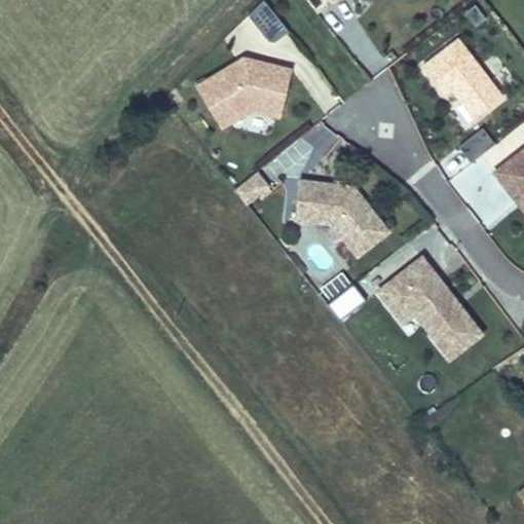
[(273,39),(291,25),(268,0),(263,0),(250,12),(273,39)]
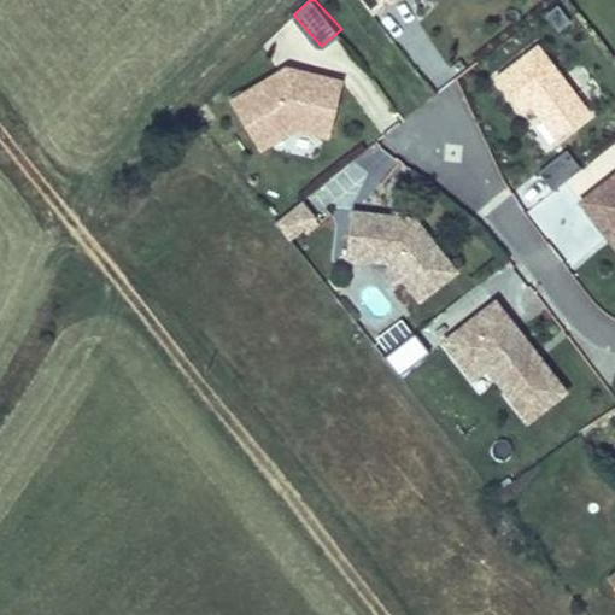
[(362,0),(372,13),(388,0),(362,0)]
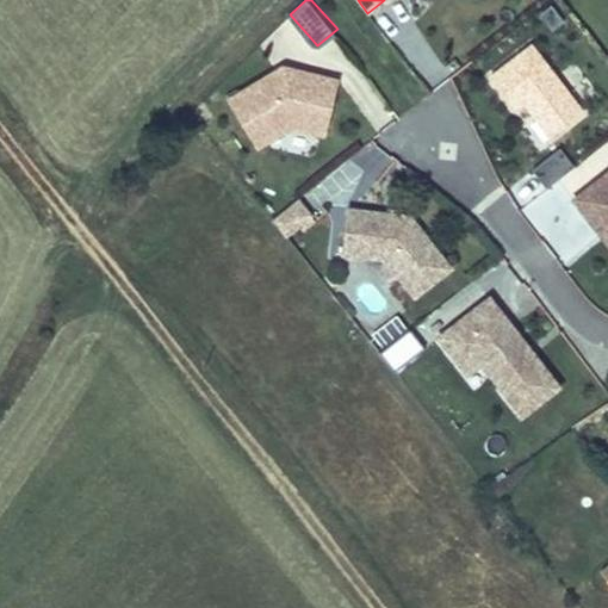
[(564,20),(551,4),(539,13),(552,30),(564,20)]
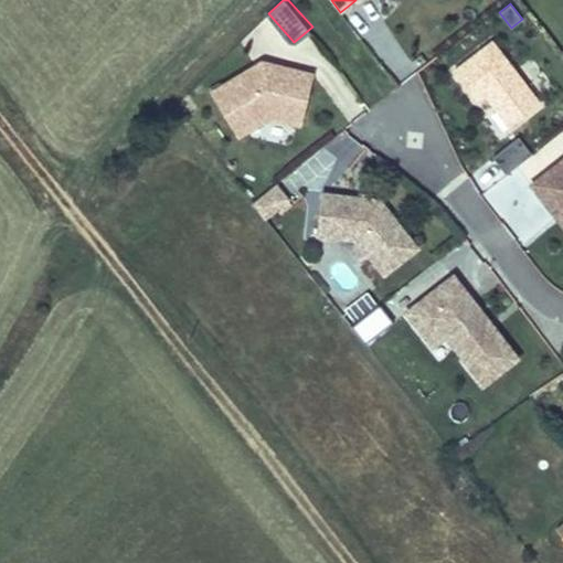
[(540,103),(492,41),(455,70),(477,99),(485,94),(509,126),(540,103)]
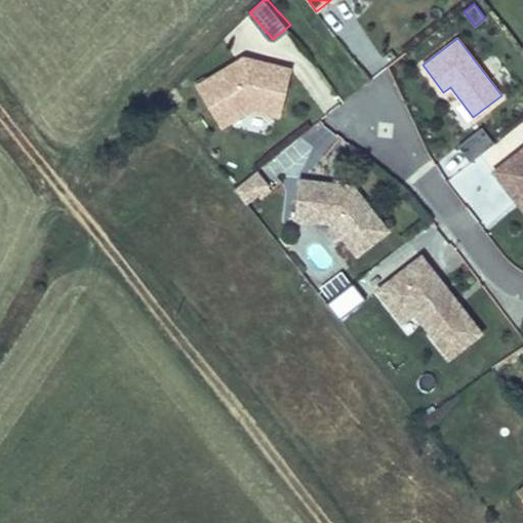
[(280,115),(291,68),(256,58),(254,66),(249,65),(244,55),(196,84),(220,126),(251,108),(280,115)]
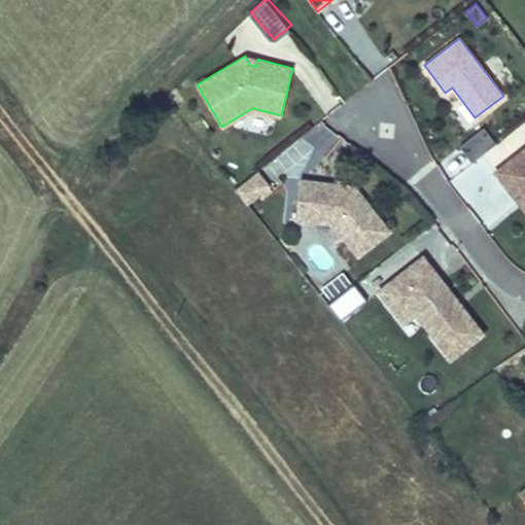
[(255,66),(257,59),(245,56),(250,65),(255,66)]
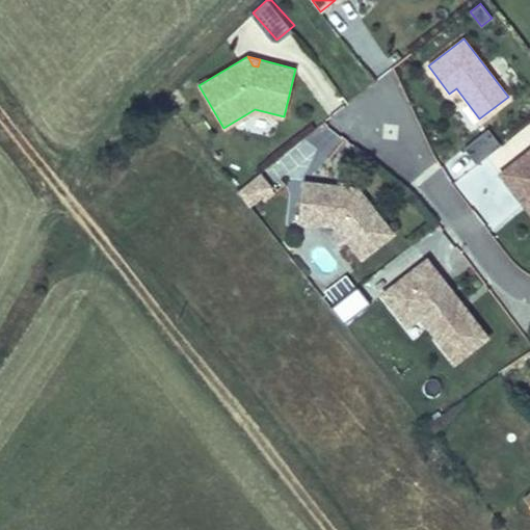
[(477,159),(502,143),(492,127),(467,142),(477,159)]
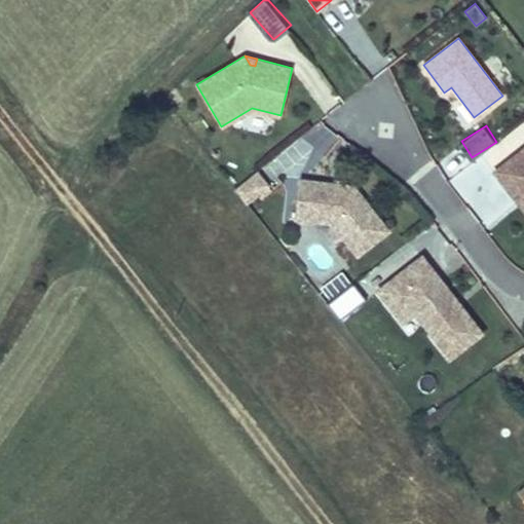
[(523,147),(494,172),(503,183),(508,179),(523,198),(523,147)]
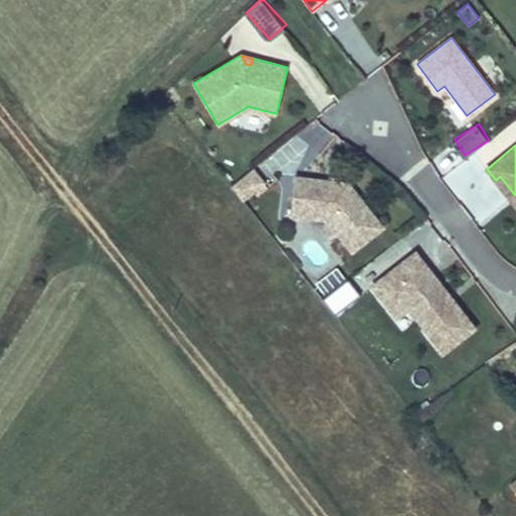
[(243,197),(264,181),(253,167),(232,183),(243,197)]
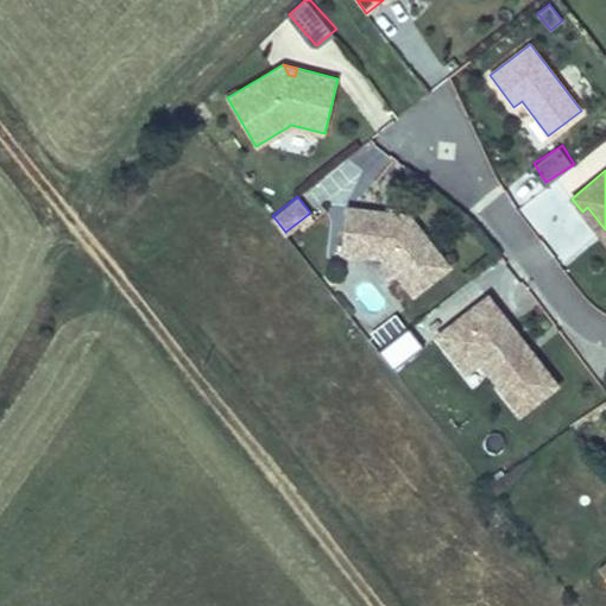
[(448,265),(409,214),(346,207),(340,251),(384,257),(412,294),(448,265)]
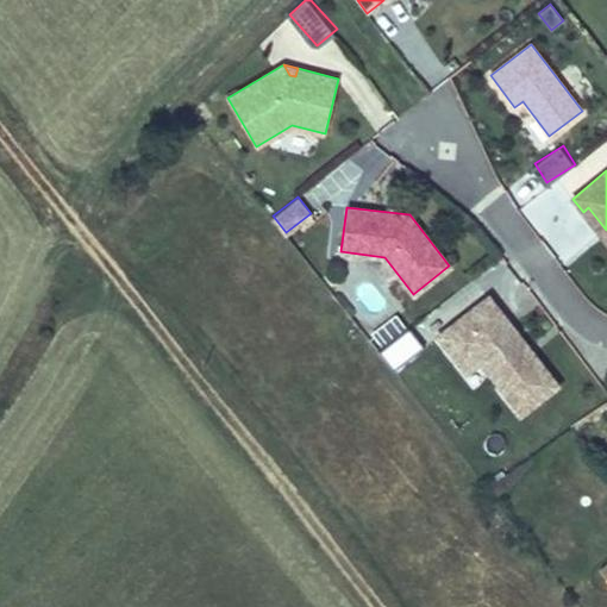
[(606,230),(588,207),(583,212),(606,241),(606,230)]
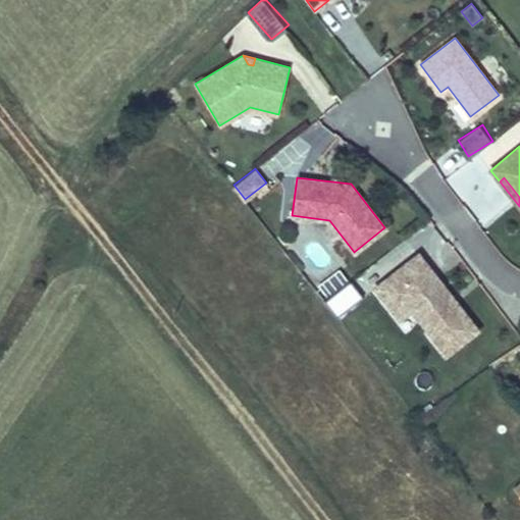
[(420,248),(388,272),(375,281),(401,315),(414,305),(450,352),(482,327),(420,248)]
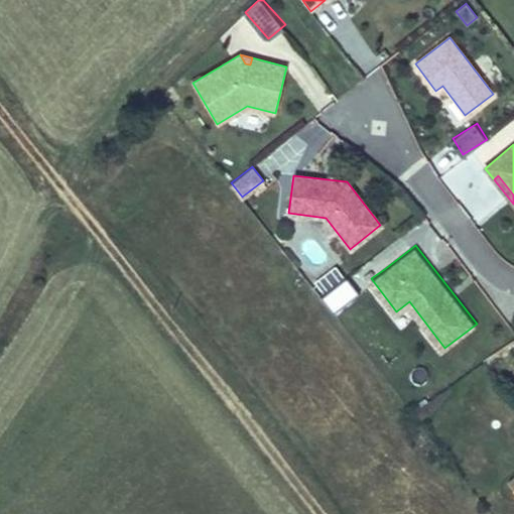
[(324,292),(344,277),(337,268),(317,284),(324,292)]
